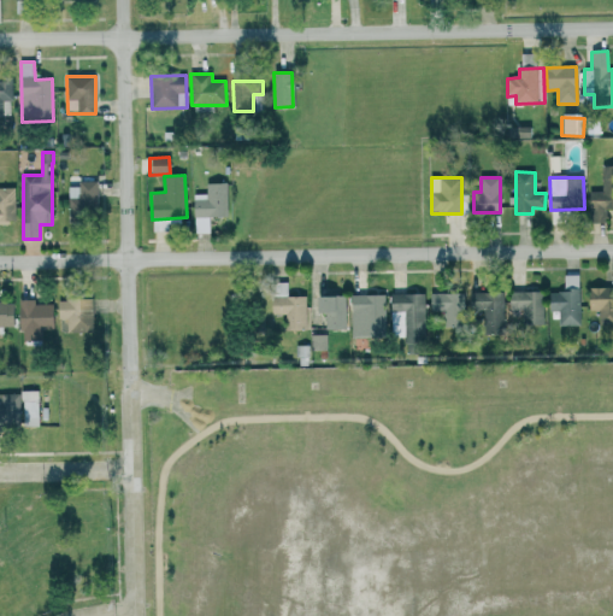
[(99,185),(70,183),(69,212),(96,213),(99,185)]
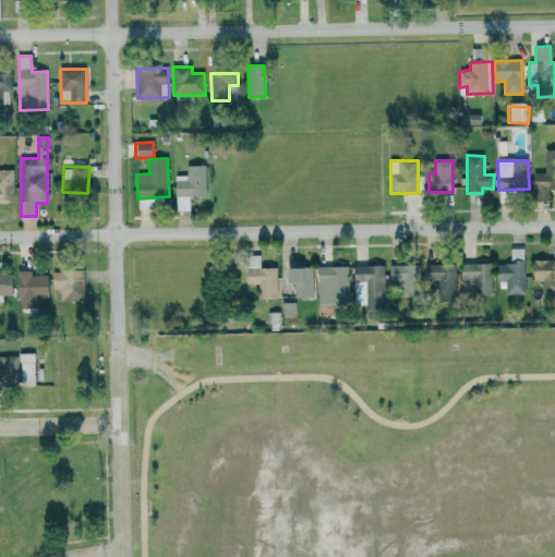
[(206,166),(186,166),(188,176),(176,176),(176,212),(191,212),(190,196),(206,196),(206,166)]
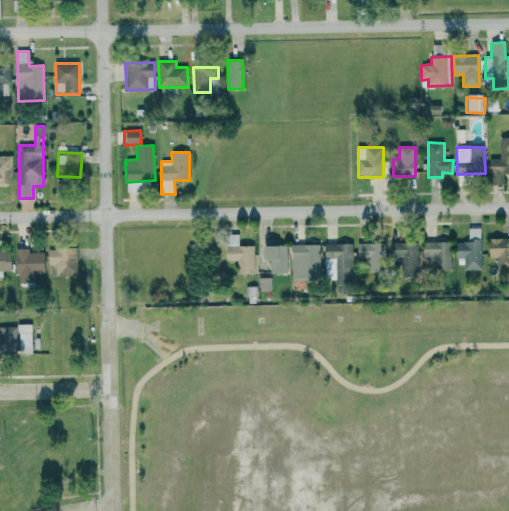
[(503,185),(504,160),(490,160),(489,185),(503,185)]
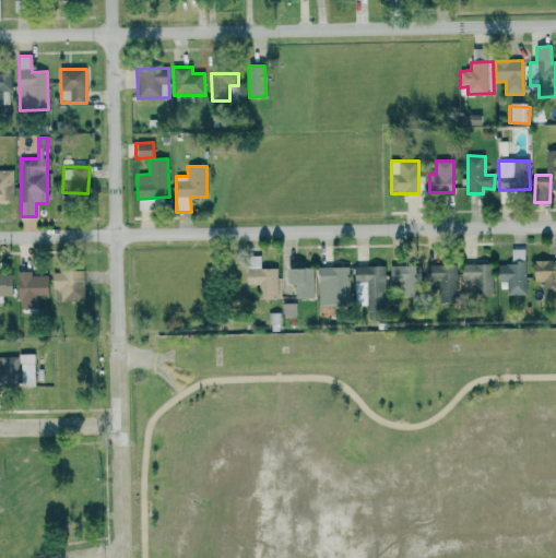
[(527,295),(525,249),(512,250),(512,264),(498,264),(498,283),(507,283),(507,296),(527,295)]
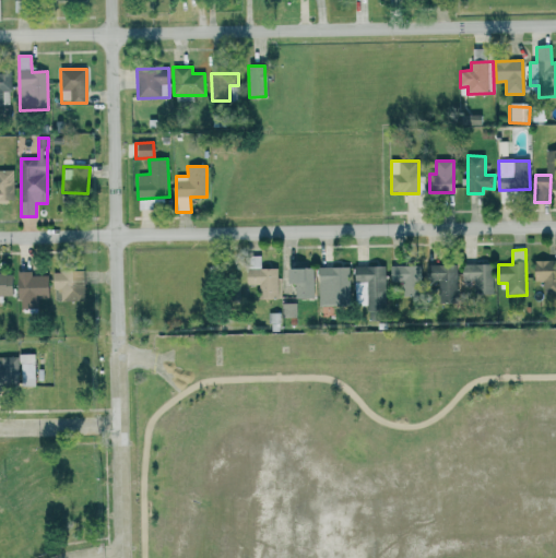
[(279,299),(278,269),(262,270),(261,256),(247,257),(247,285),(260,285),(260,299),(279,299)]
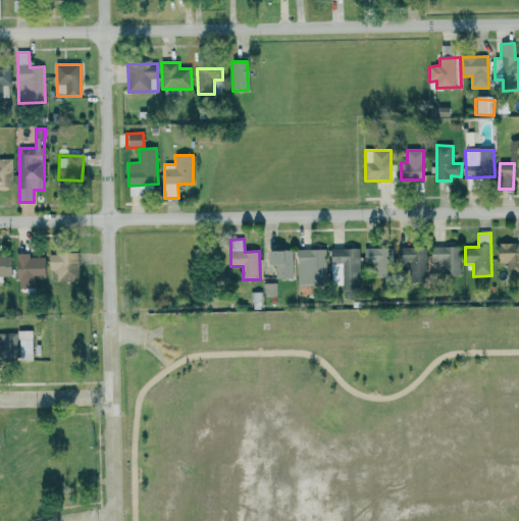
[(507,263),(507,274),(516,274),(517,244),(499,244),(498,263),(507,263)]
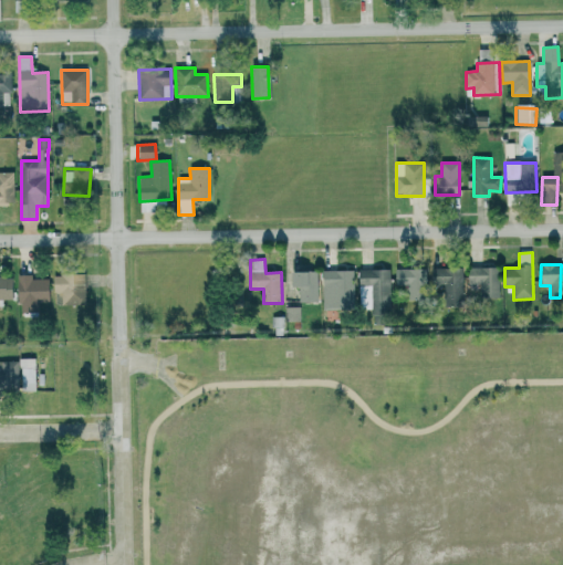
[(445,305),(464,305),(462,268),(431,269),(431,285),(444,285),(445,305)]
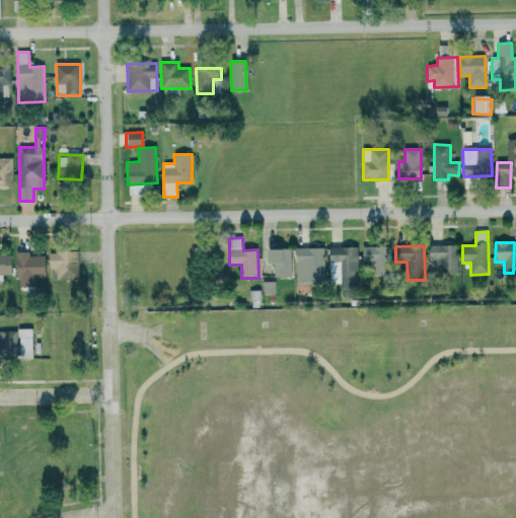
[(456,273),(456,245),(429,245),(429,261),(440,262),(440,273),(456,273)]
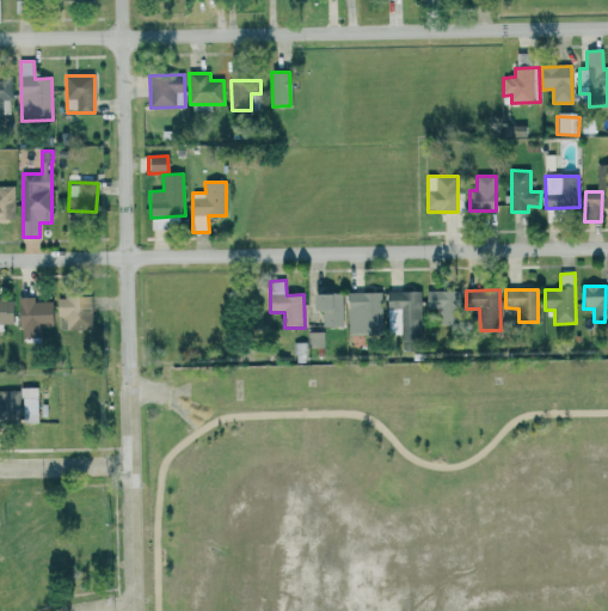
[(459,291),(427,292),(427,310),(441,310),(441,325),(460,324),(459,291)]
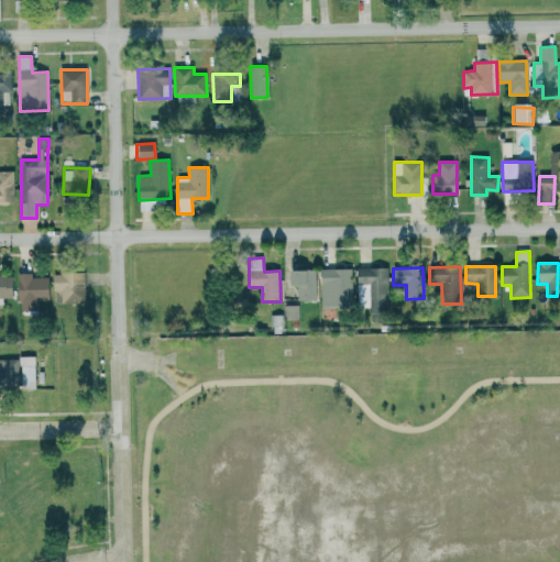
[(352,268),(321,270),(322,307),(353,307),(352,268)]
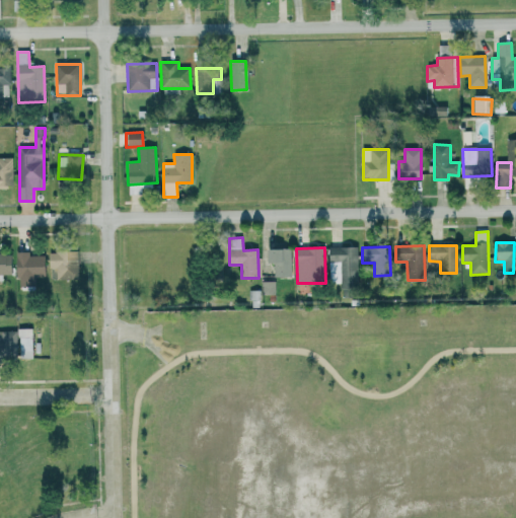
[(358,247),(329,247),(328,285),(357,285),(358,247)]
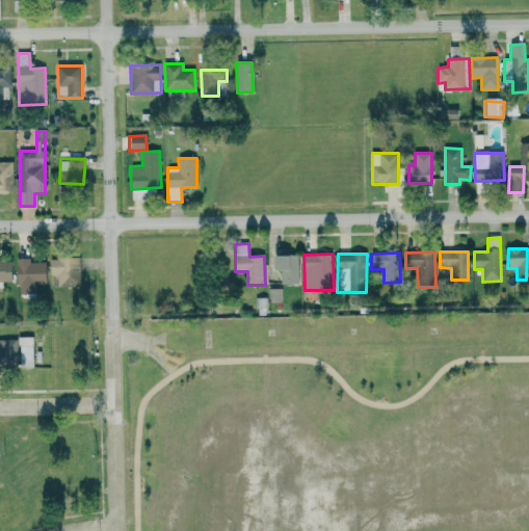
[(282,285),(299,284),(298,255),(270,256),(271,270),(281,270),(282,285)]
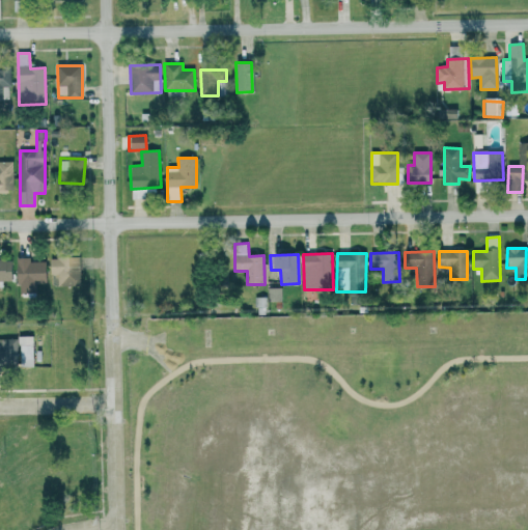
[(59,286),(81,285),(80,257),(50,258),(50,275),(58,274),(59,286)]
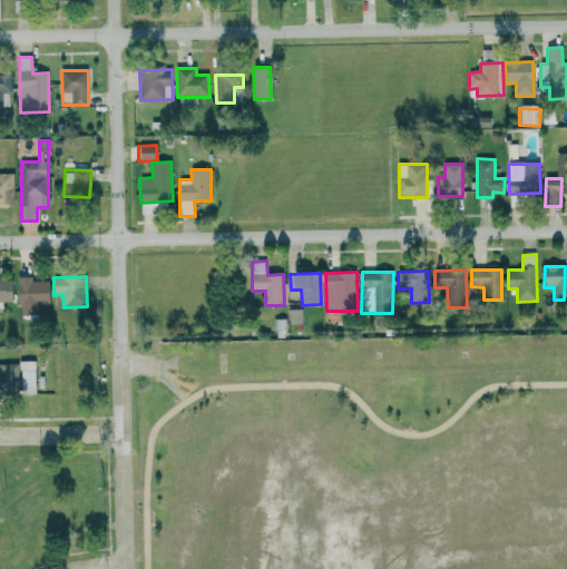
[(35,277),(20,277),(19,313),(39,313),(39,304),(49,304),(49,282),(33,281),(35,277)]
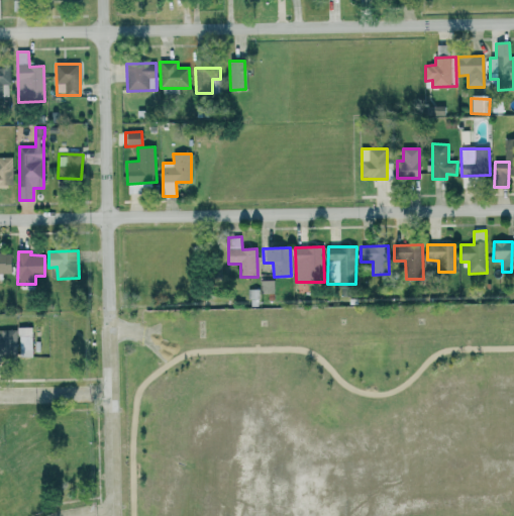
[(275,294),(275,281),(262,281),(262,294),(275,294)]
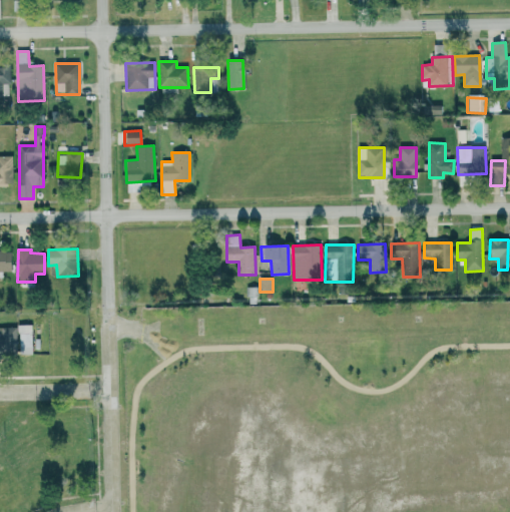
[(33,355),(33,325),(19,326),(20,355),(33,355)]
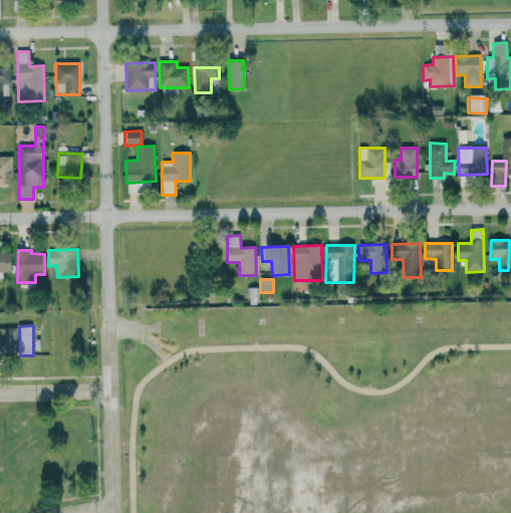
[(17,328),(0,327),(0,349),(0,352),(0,355),(17,356),(17,328)]
